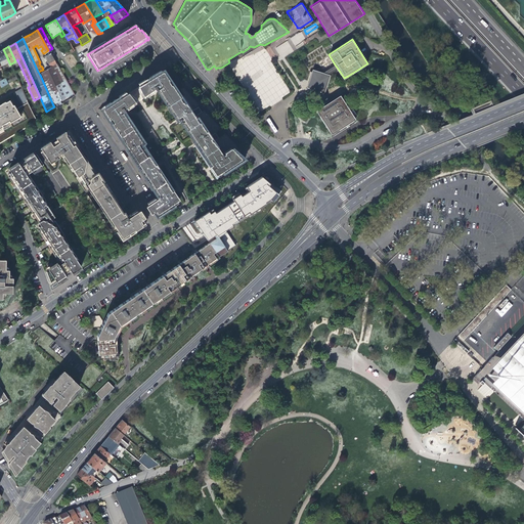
[(1,69),(10,64),(3,49),(0,51),(0,67),(1,69)]
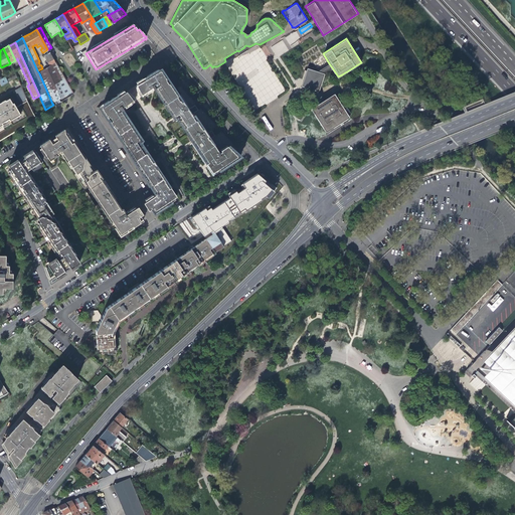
[(44,56),(50,66),(55,63),(50,53),(49,53),(45,55),(44,56)]
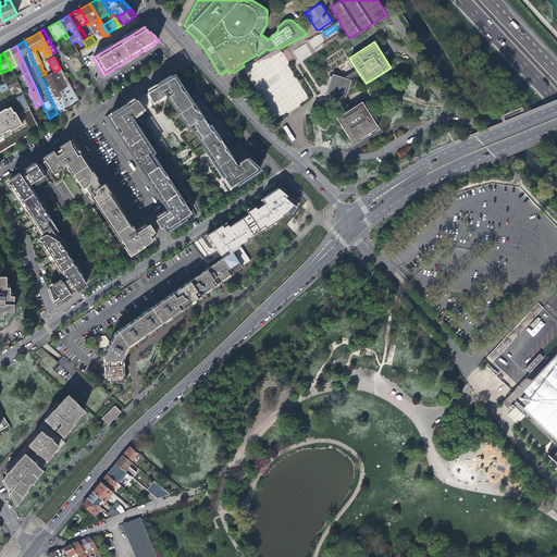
[(57,112),(78,100),(65,77),(62,72),(60,69),(54,72),(42,79),(57,112)]
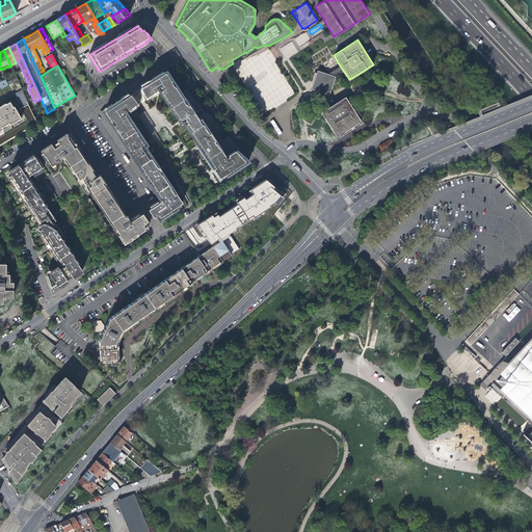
[(340,65),(327,74),(333,75),(343,70),(340,65)]
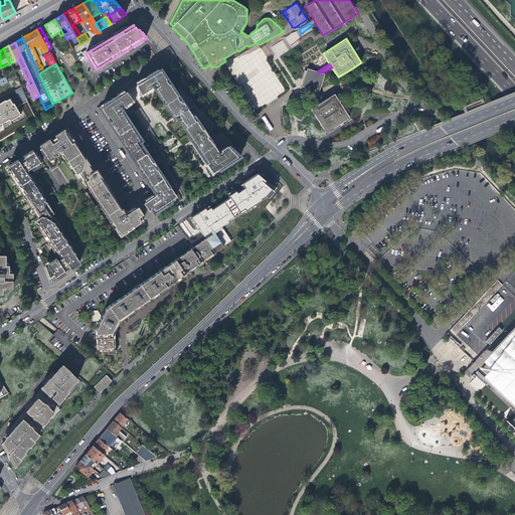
[(207,163),(206,163),(208,166),(212,172),(217,169),(219,169),(220,168),(233,160),(234,161),(240,156),(237,154),(236,152),(238,150),(226,136),(222,131),(215,135),(211,130),(217,126),(215,123),(203,110),(201,109),(199,110),(195,105),(197,104),(192,99),(183,88),(180,84),(177,87),(169,75),(163,65),(147,75),(149,78),(148,79),(145,81),(144,78),(137,83),(139,87),(137,88),(137,91),(138,94),(139,96),(140,98),(145,95),(146,94),(148,93),(149,94),(152,92),(151,90),(153,89),(154,91),(157,89),(158,91),(157,92),(159,96),(160,96),(161,97),(162,98),(165,102),(163,102),(169,112),(171,111),(173,115),(173,116),(174,118),(179,115),(181,117),(183,121),(181,122),(183,125),(184,127),(185,128),(188,132),(188,133),(189,134),(188,135),(190,138),(191,137),(193,140),(195,143),(196,145),(197,147),(198,146),(200,150),(200,151),(203,157),(204,156),(206,159),(206,161),(207,163)]
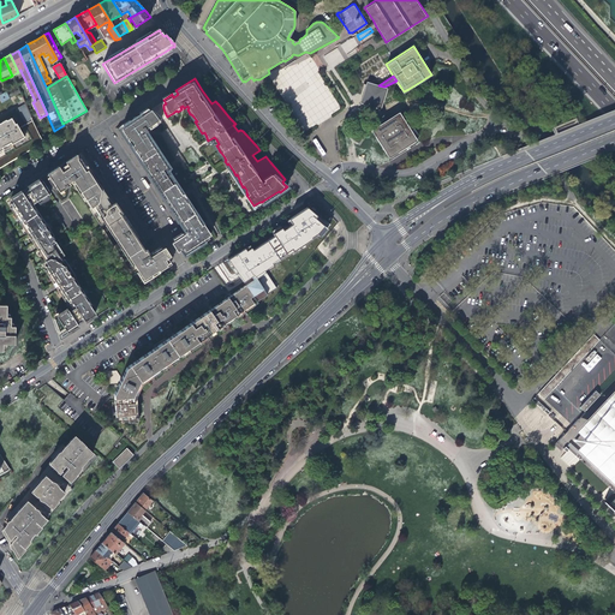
[(366,105),(380,109),(382,102),(387,88),(384,87),(378,85),(365,81),(359,103),(366,105)]
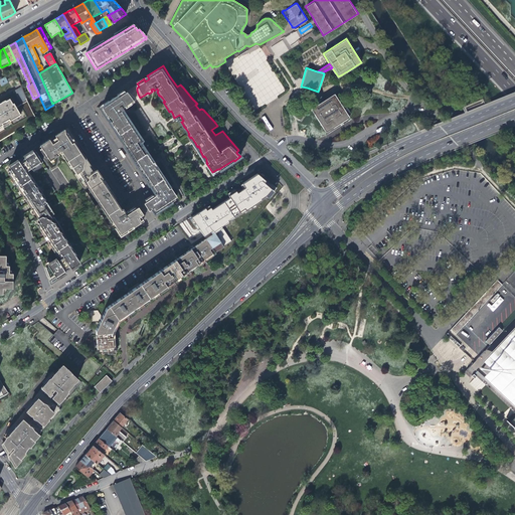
[(14,73),(6,78),(8,83),(17,78),(14,73)]
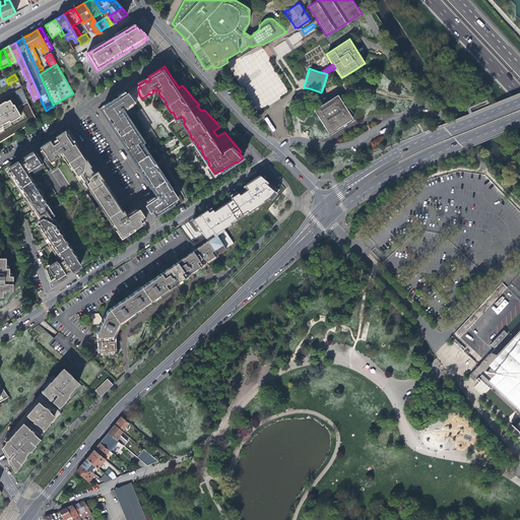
[(4,76),(0,78),(0,83),(2,87),(8,84),(6,79),(4,76)]
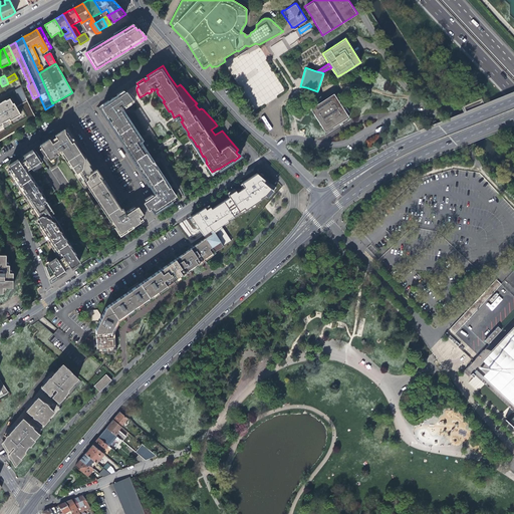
[(319,85),(317,91),(323,100),(328,97),(324,92),(319,85)]
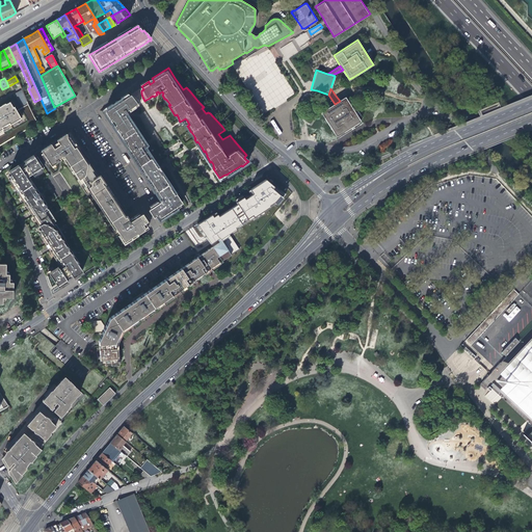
[(15,94),(20,103),(18,104),(20,108),(28,104),(22,89),(15,94)]
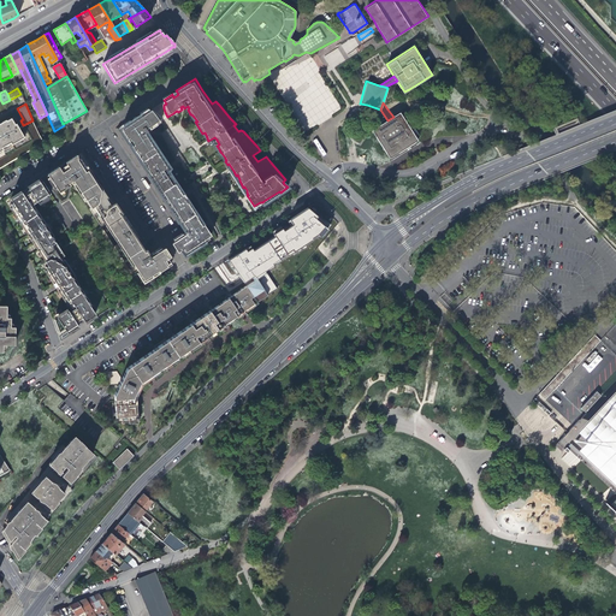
[(187,203),(188,202),(187,200),(185,199),(183,195),(182,195),(179,193),(181,191),(171,176),(167,178),(165,176),(163,172),(167,169),(166,166),(165,165),(163,160),(164,159),(157,148),(154,149),(152,144),(152,142),(150,141),(152,141),(148,136),(146,137),(146,136),(144,135),(148,132),(147,130),(148,129),(149,129),(150,130),(155,128),(154,126),(155,125),(157,124),(163,120),(161,118),(159,116),(158,113),(154,112),(152,113),(149,110),(141,114),(143,117),(140,119),(138,120),(136,117),(117,130),(143,169),(146,166),(153,177),(152,178),(157,185),(157,187),(158,189),(157,190),(167,206),(172,202),(175,206),(170,209),(187,236),(185,237),(183,234),(173,240),(184,256),(188,254),(187,253),(189,250),(190,249),(194,247),(195,248),(202,243),(202,242),(203,241),(205,240),(209,235),(205,226),(203,225),(202,225),(201,224),(199,223),(196,218),(197,218),(190,206),(189,206),(187,203)]
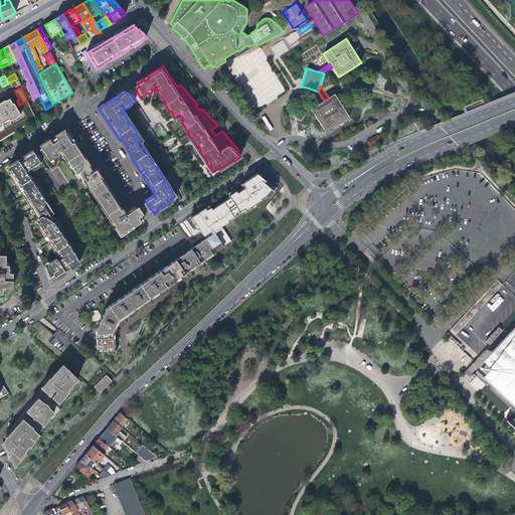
[(324,101),(312,108),(313,109),(312,109),(326,131),(327,132),(348,118),(348,117),(349,117),(335,95),(334,96),(334,95),(329,98),(324,101)]
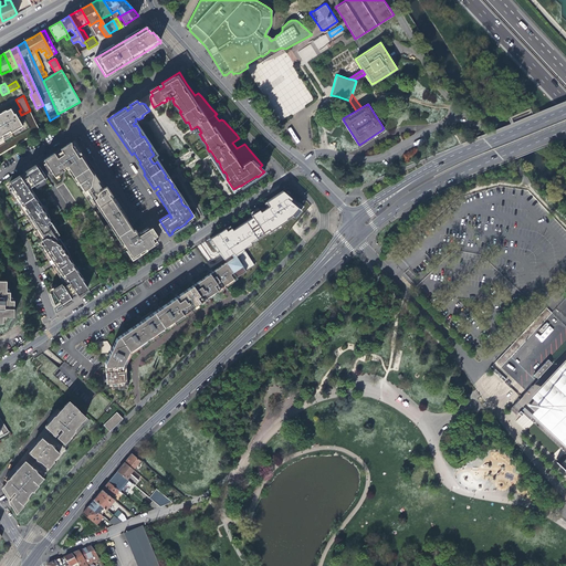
[(0,155),(37,134),(40,132),(39,128),(30,112),(18,118),(16,114),(13,115),(11,109),(7,112),(6,111),(0,114),(0,155)]
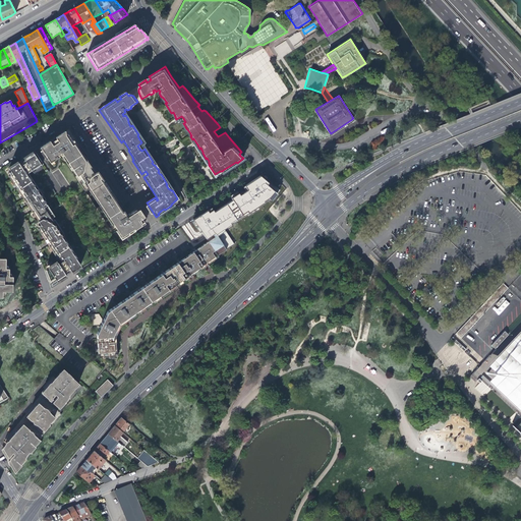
[(98,171),(97,172),(95,169),(93,166),(94,165),(69,128),(54,138),(55,139),(51,142),(50,141),(41,148),(42,150),(40,152),(46,161),(48,159),(50,163),(57,158),(57,157),(58,157),(59,157),(58,155),(61,153),(85,189),(94,180),(95,181),(96,181),(97,181),(98,181),(99,180),(100,180),(101,178),(101,176),(99,173),(98,171)]
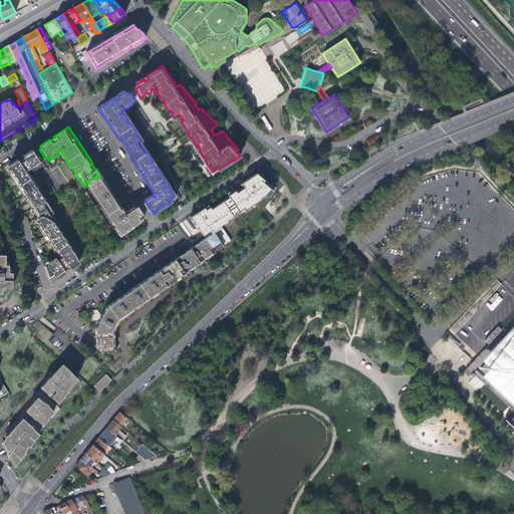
[(71,268),(80,263),(76,257),(78,256),(65,238),(63,239),(62,239),(63,238),(62,236),(61,237),(58,232),(62,229),(55,218),(53,219),(51,217),(55,215),(48,205),(46,206),(45,205),(47,204),(45,202),(44,203),(41,199),(45,197),(35,182),(33,184),(29,177),(30,175),(28,171),(27,172),(25,169),(29,166),(32,171),(41,165),(39,162),(41,161),(36,153),(34,154),(33,152),(24,158),(25,160),(20,163),(18,161),(9,168),(11,171),(9,172),(11,175),(10,176),(41,223),(39,224),(41,226),(39,227),(53,247),(55,250),(56,249),(58,252),(65,262),(62,264),(59,259),(50,265),(51,266),(48,268),(51,279),(55,276),(56,277),(66,272),(65,271),(68,270),(71,267),(71,268)]
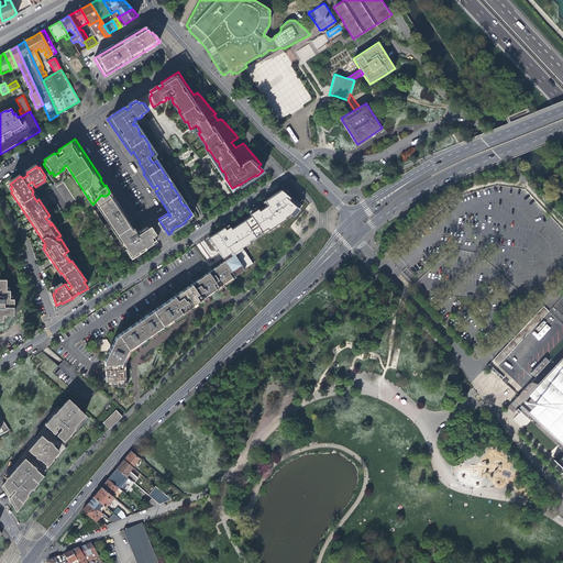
[(274,205),(247,223),(260,241),(300,212),(286,194),(273,203),(274,205)]
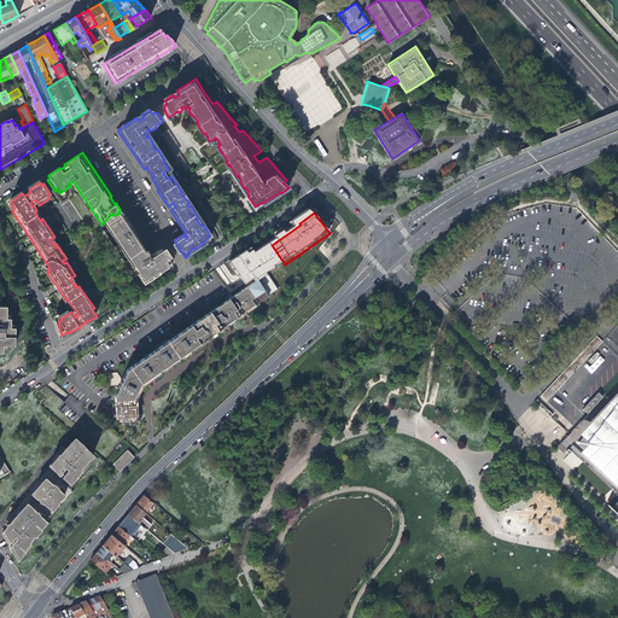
[(161,250),(152,256),(155,260),(152,261),(146,251),(139,239),(138,239),(136,237),(130,228),(132,228),(123,216),(108,226),(120,244),(121,244),(122,245),(122,248),(136,269),(138,270),(139,272),(139,273),(145,283),(149,280),(150,280),(162,272),(167,268),(167,269),(172,266),(161,250)]
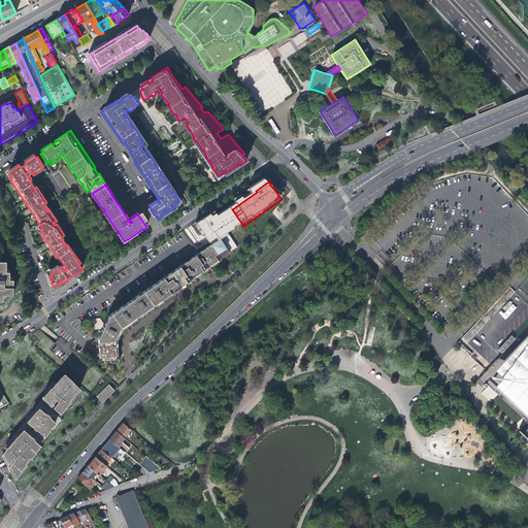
[(229,205),(198,225),(206,236),(208,240),(209,242),(211,244),(220,257),(250,236),(243,226),(232,209),(229,205)]
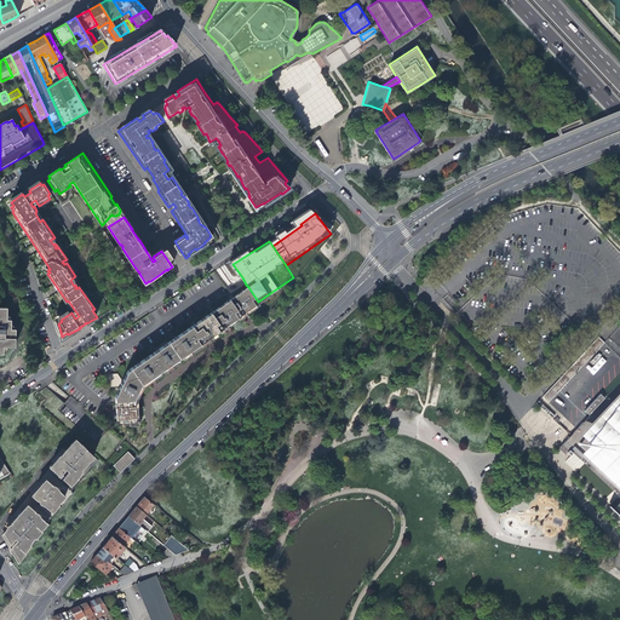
[(259,303),(258,302),(248,287),(242,292),(223,305),(201,321),(181,334),(160,349),(142,362),(128,372),(122,384),(121,384),(122,380),(118,374),(110,375),(107,382),(112,388),(119,388),(120,385),(121,385),(115,397),(119,425),(138,424),(137,412),(136,402),(141,391),(144,384),(153,378),(172,365),(193,349),(214,334),(234,321),(254,306),(259,303)]
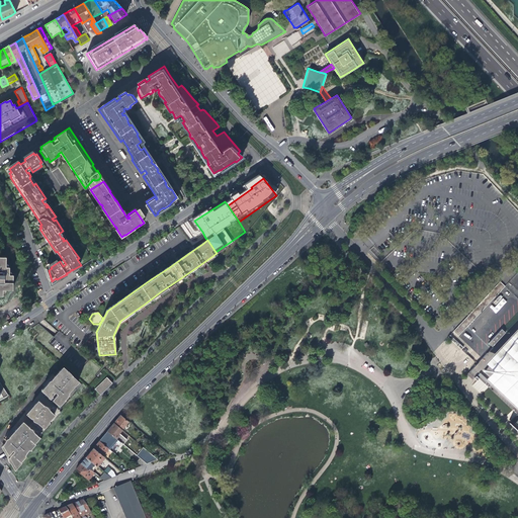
[(0,296),(1,296),(2,290),(7,290),(13,290),(13,275),(9,275),(9,267),(5,267),(5,258),(0,257),(0,296)]
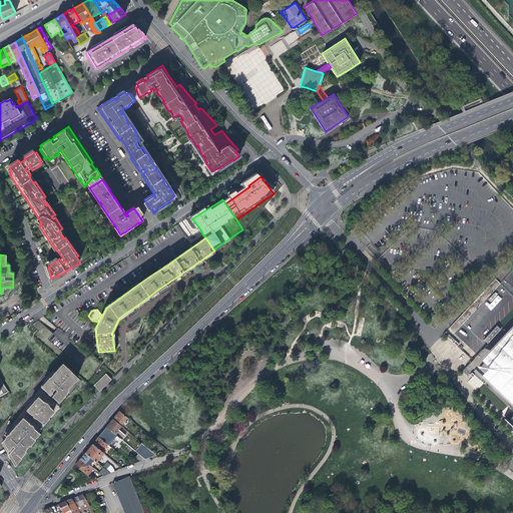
[(495,279),(449,328),(454,333),(500,284),(495,279)]
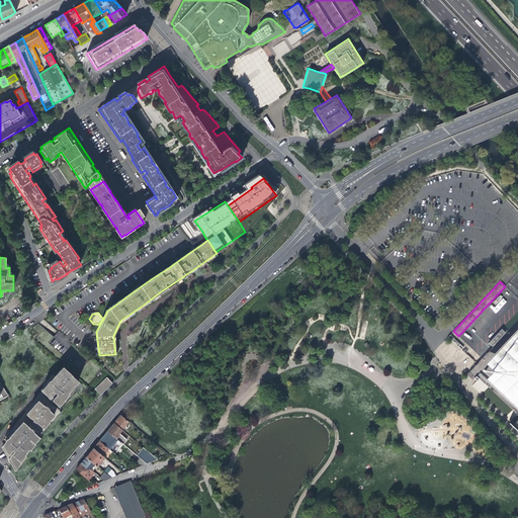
[(499,303),(495,307),(492,305),(490,308),(496,314),(507,301),(500,295),(496,299),(499,303)]
